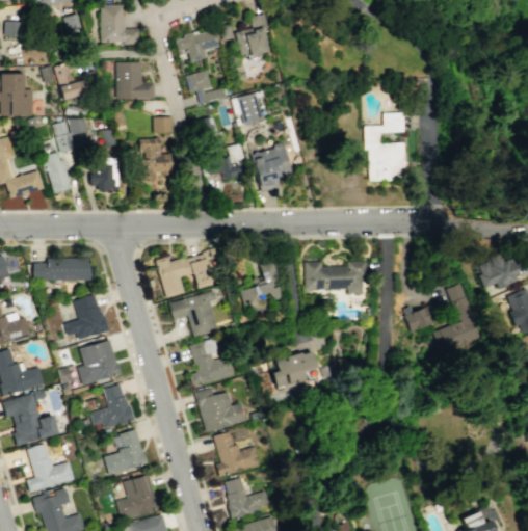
[(35,0),(40,17),(55,14),(53,7),(74,3),(73,0),(35,0)]
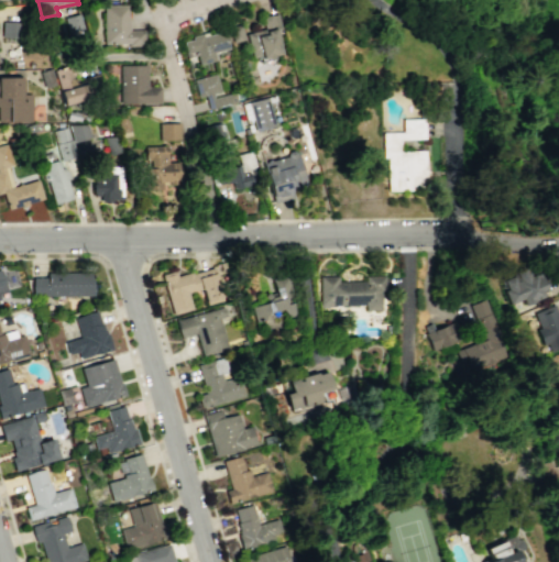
[(107,6),(108,46),(148,45),(148,31),(132,31),(131,6),(107,6)]
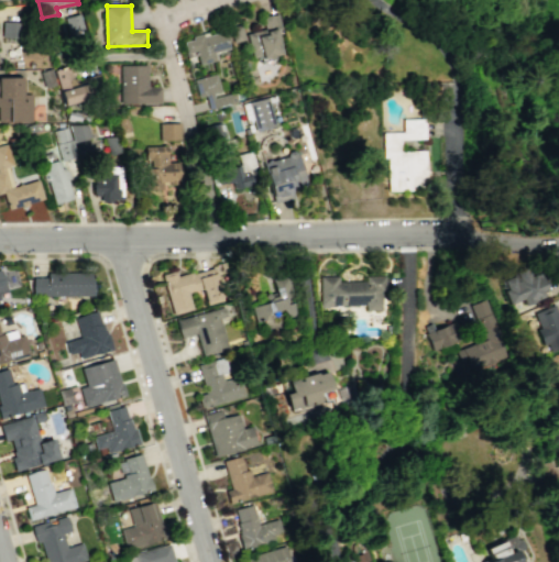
[(250,34),(255,62),(285,54),(281,34),(285,33),(281,14),(264,18),(267,31),(250,34)]
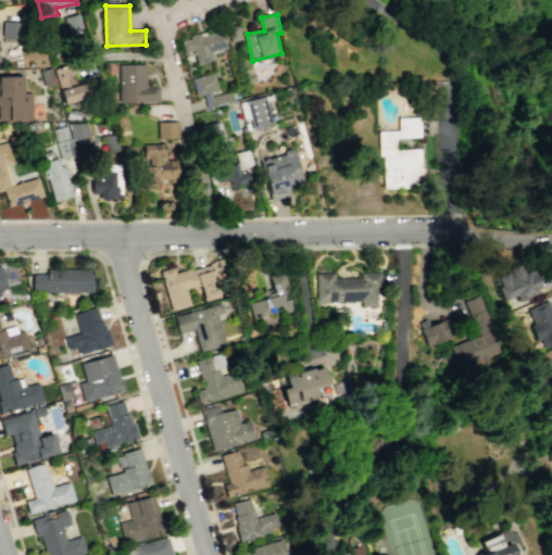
[(5,38),(24,38),(24,23),(5,22),(5,38)]
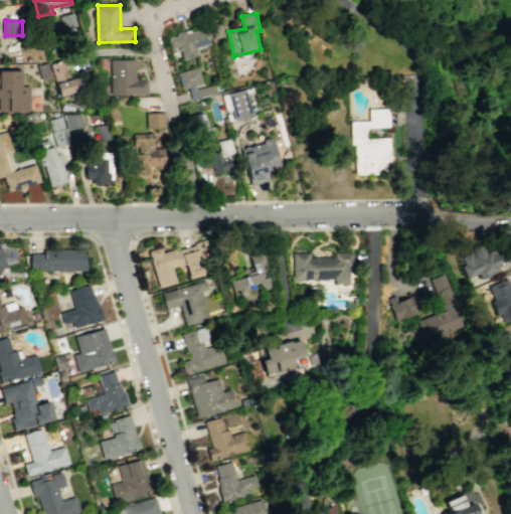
[(173,49),(181,47),(184,60),(202,55),(200,48),(212,45),(208,28),(170,37),(173,49)]
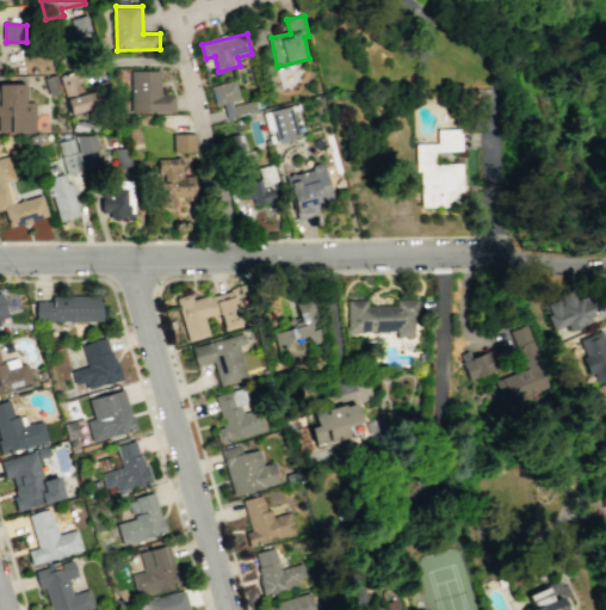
[(134,72),(134,114),(178,114),(177,94),(164,94),(162,72),(134,72)]
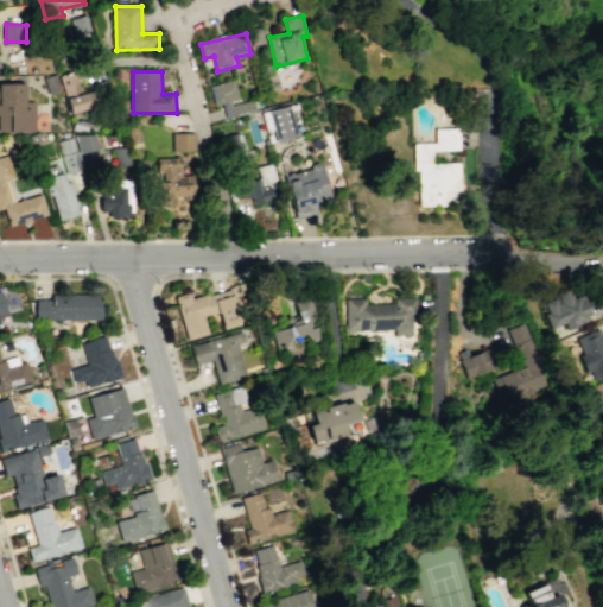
[(71,114),(94,109),(90,92),(86,93),(82,73),(64,76),(71,114)]
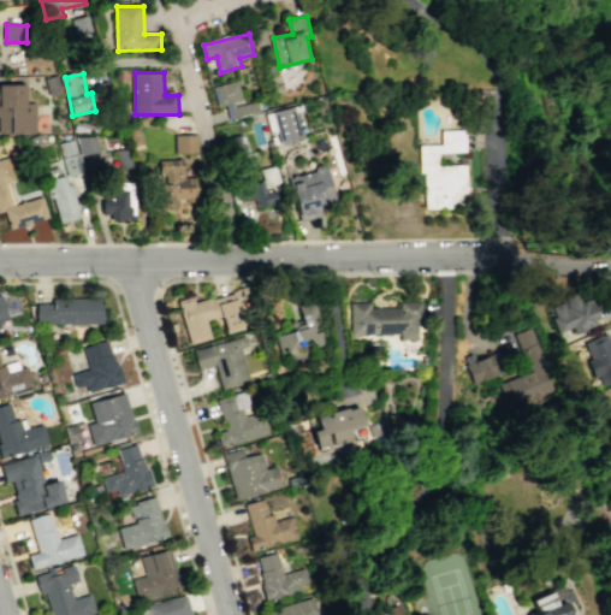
[(262,113),(260,101),(244,105),(239,82),(215,88),(219,107),(227,106),(231,120),(262,113)]
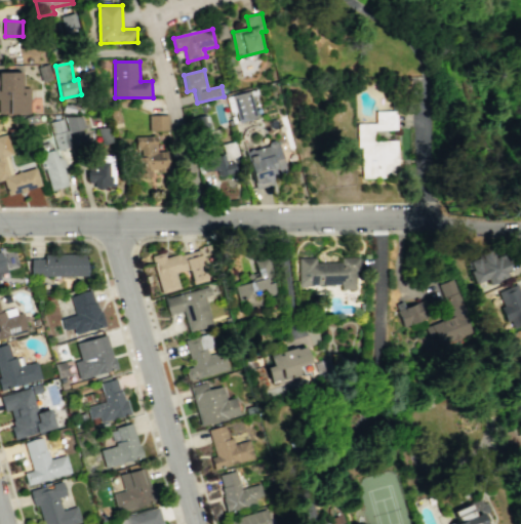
[(0,115),(33,115),(33,88),(24,88),(24,72),(0,72),(0,115)]
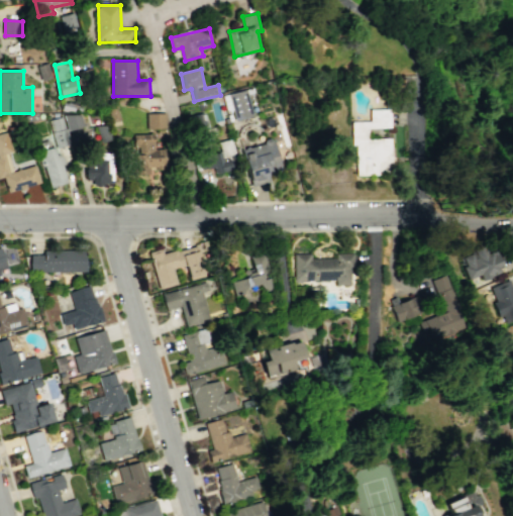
[(255,117),(248,90),(225,96),(229,115),(235,113),(237,121),(255,117)]
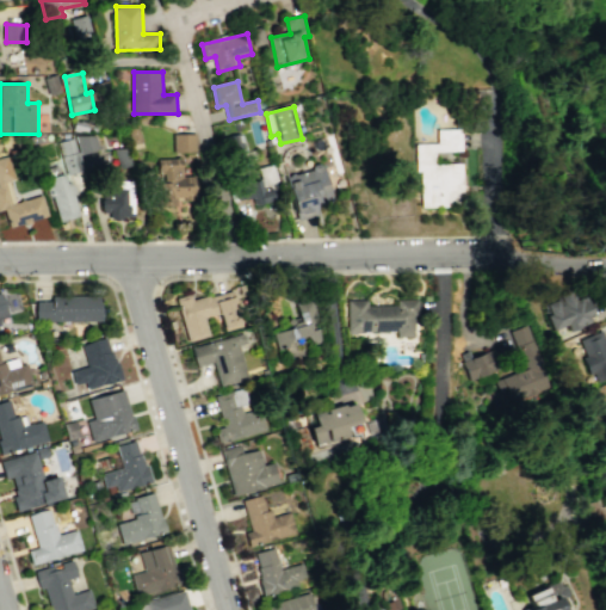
[(462,129),(463,151),(436,153),(437,166),(463,165),(464,207),(424,208),(422,172),(419,172),(418,145),(439,143),(439,130),(462,129)]
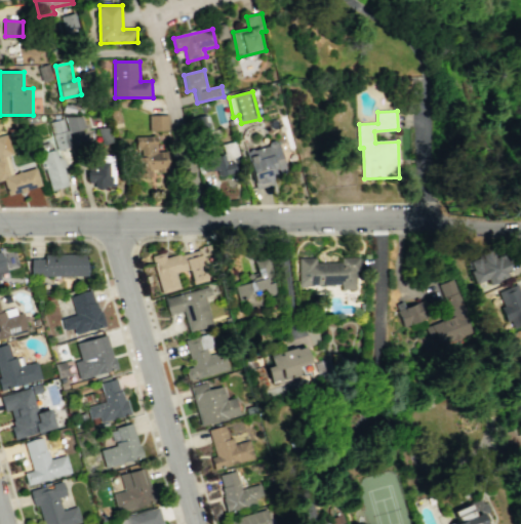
[(152,131),(171,131),(171,116),(152,116),(152,131)]
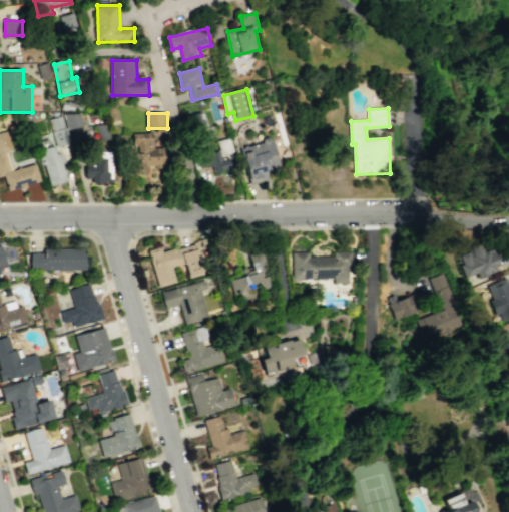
[(192,115),(195,132),(208,130),(205,113),(192,115)]
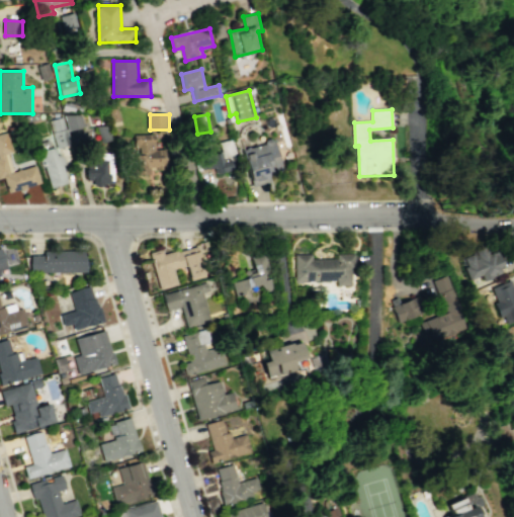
[(70,115),(71,143),(88,143),(87,115),(70,115)]
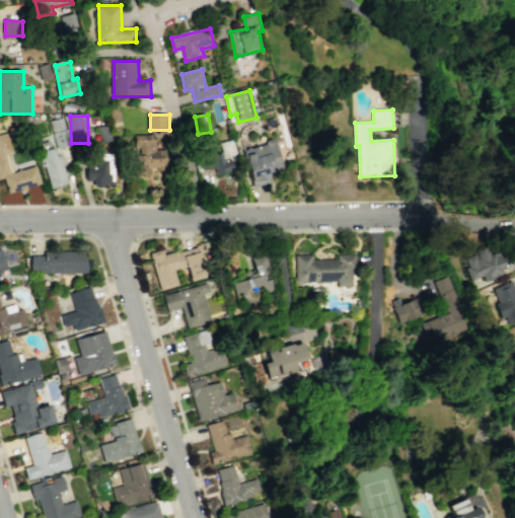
[(0,135),(0,178),(6,177),(10,194),(44,186),(39,167),(15,172),(10,154),(14,153),(9,134),(0,135)]
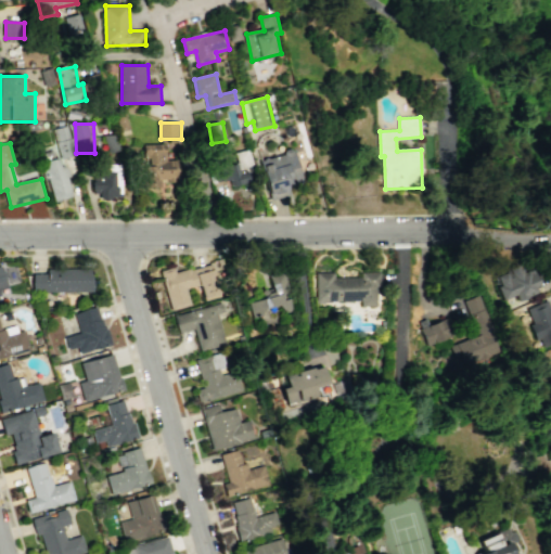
[(179,160),(167,160),(167,144),(145,145),(146,158),(148,158),(149,189),(163,188),(163,182),(179,181),(179,160)]
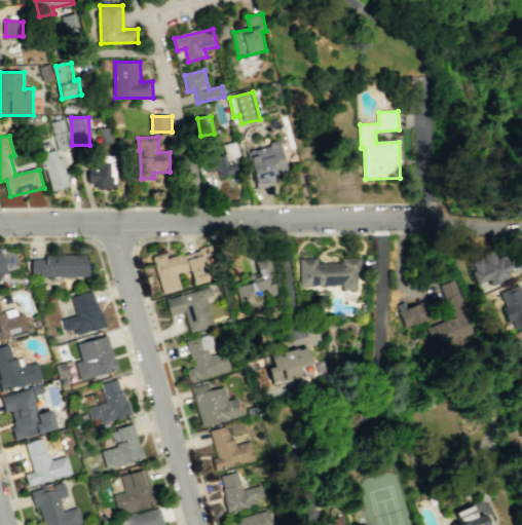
[(276,185),(275,178),(289,175),(281,144),(249,151),(258,189),(276,185)]
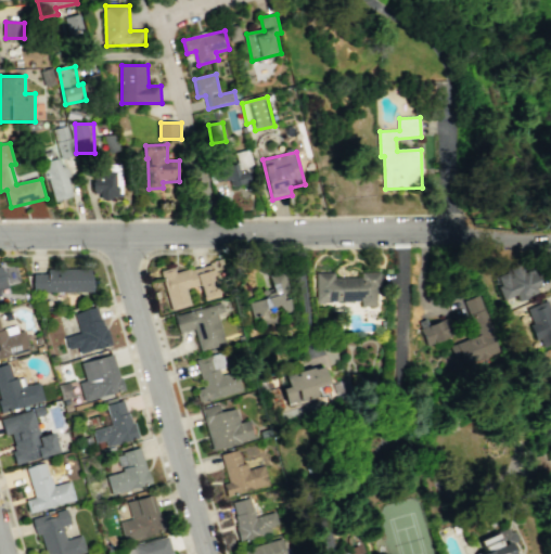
[(45,164),(56,203),(76,196),(67,167),(64,168),(61,158),(45,164)]
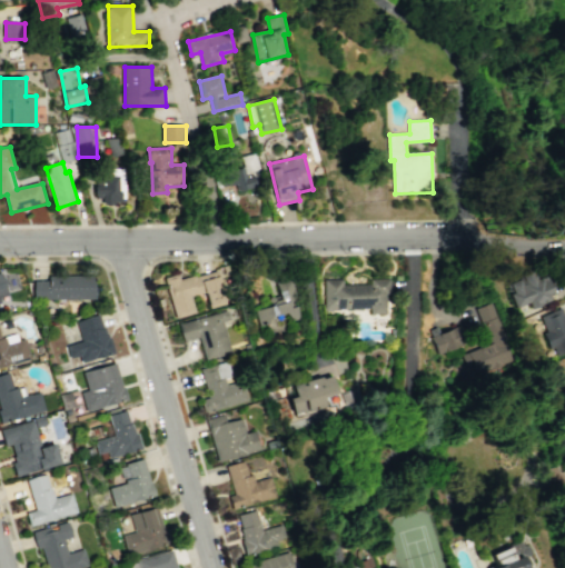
[(248,167),(236,170),(235,167),(218,172),(222,189),(237,185),(240,192),(255,188),(248,167)]
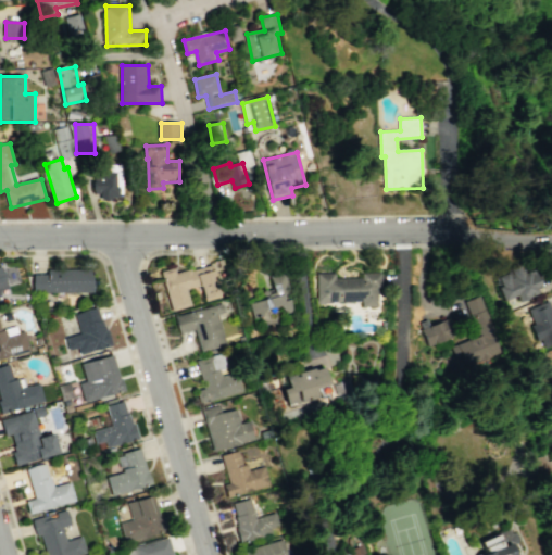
[(124,166),(104,165),(104,173),(96,173),(95,193),(103,193),(102,199),(123,200),(124,166)]
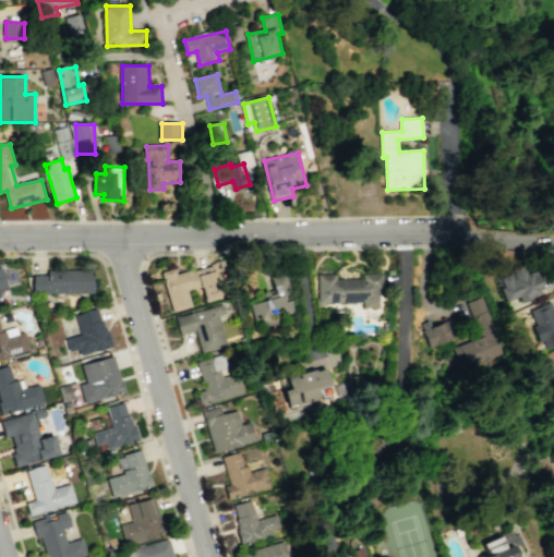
[(165,273),(173,312),(193,307),(190,291),(204,288),(207,302),(227,299),(221,276),(223,276),(220,265),(179,274),(178,269),(165,273)]
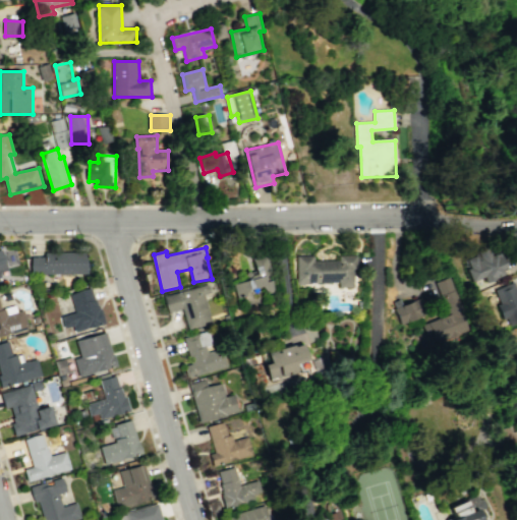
[(498,249),(465,264),(473,282),(483,277),(486,283),(509,274),(498,249)]
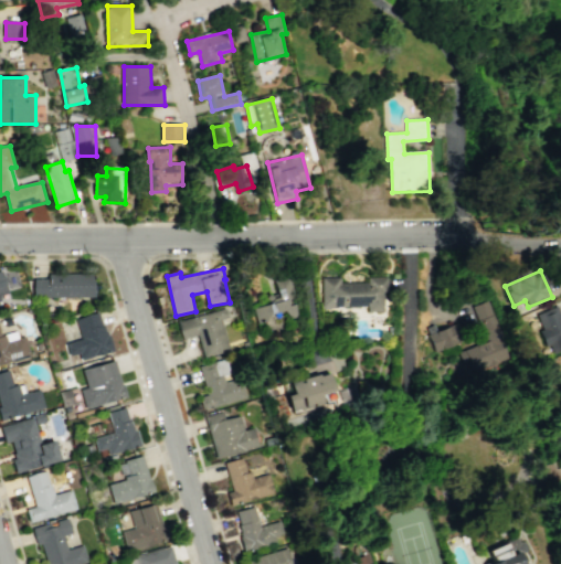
[(0,304),(1,304),(0,300),(0,296),(10,294),(4,272),(0,272),(0,304)]
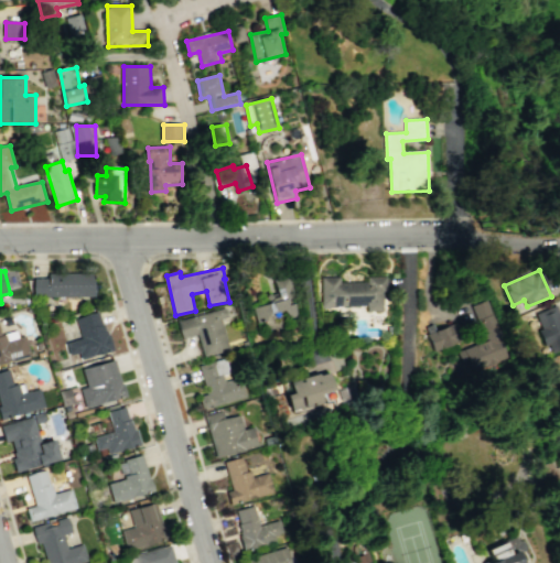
[(300,318),(291,272),(276,275),(279,295),(269,298),(270,305),(256,307),(259,324),(280,320),(281,323),(300,318)]
